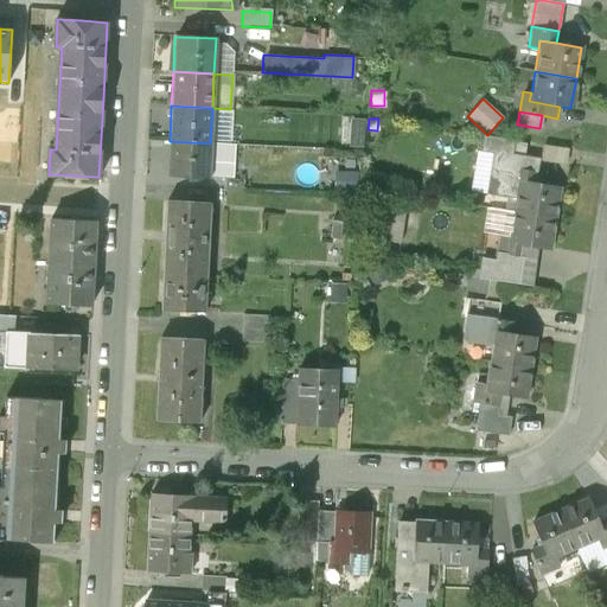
[(484,192),(515,198),(518,178),(521,166),(530,168),(529,179),(534,180),(537,160),(538,157),(523,154),(524,144),(481,135),(479,152),(491,153),(484,192)]
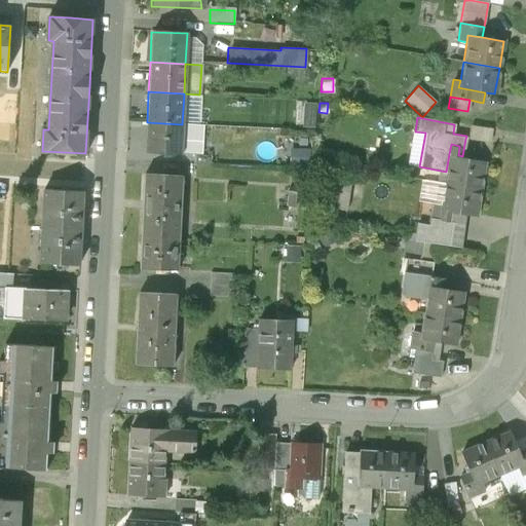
[(181,154),(182,124),(147,122),(145,152),(181,154)]
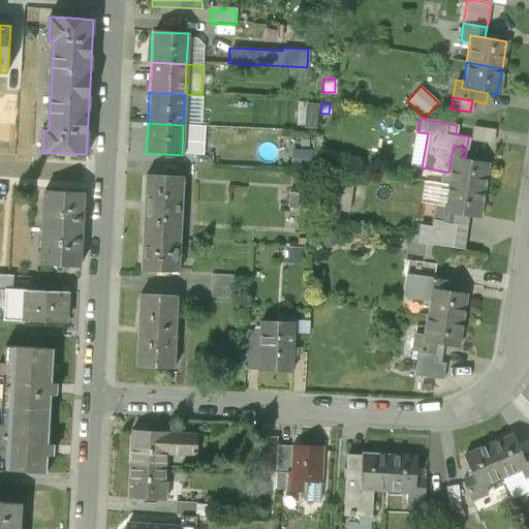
[(469,136),(468,139),(492,144),(494,129),(471,125),(469,136)]
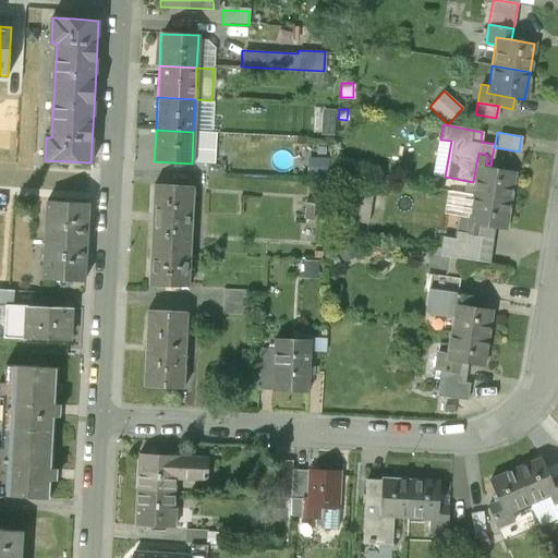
[(516,170),(490,166),(486,165),(487,155),(478,153),(476,164),(473,182),(472,193),(510,199),(516,170)]
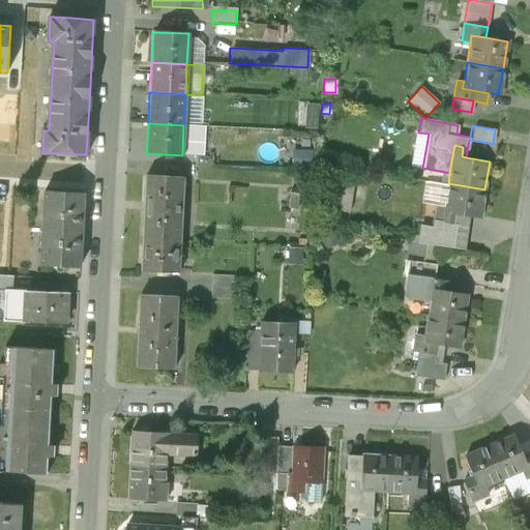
[(197,155),(196,165),(212,166),(212,156),(197,155)]
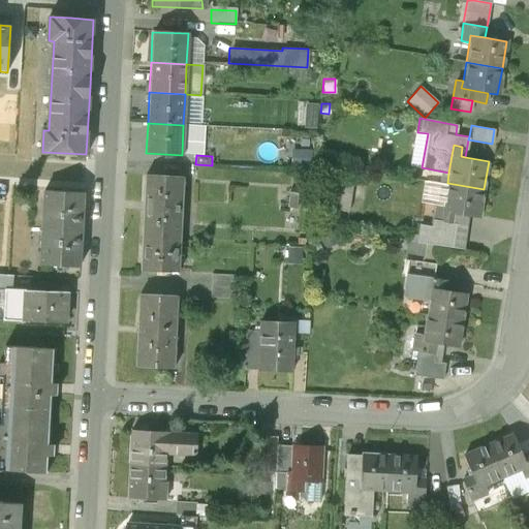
[(147,178),(143,238),(179,240),(182,180),(147,178)]
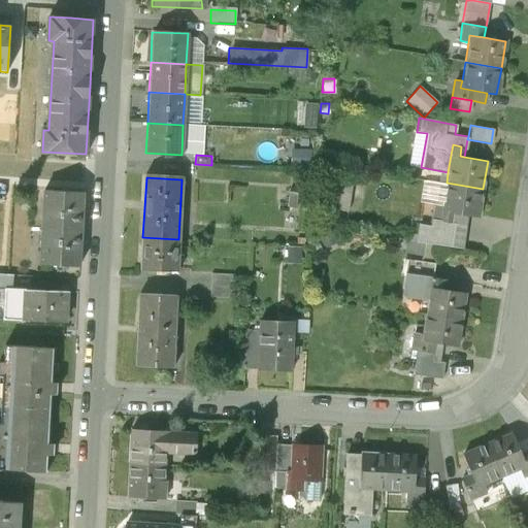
[(431,217),(439,219),(447,183),(423,178),(419,200),(433,203),(431,217)]
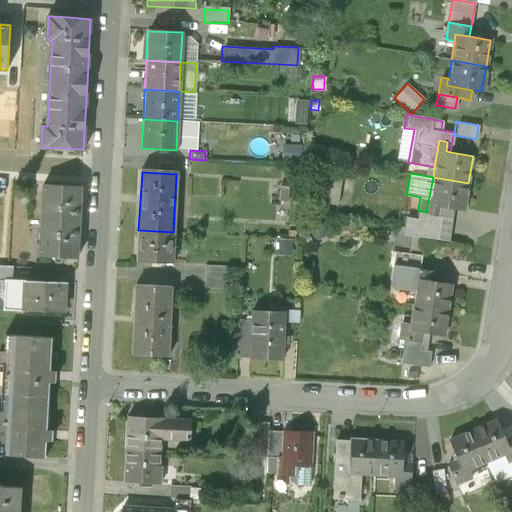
[(341,177),(322,174),(318,200),(336,204),(341,177)]
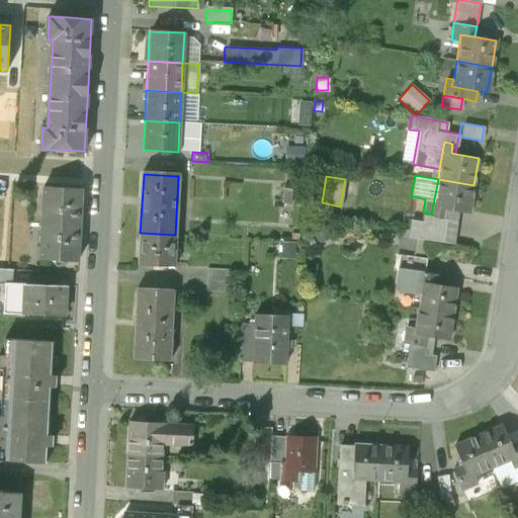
[(468,212),(473,185),(438,179),(431,214),(441,217),(442,208),(457,210),(468,212)]
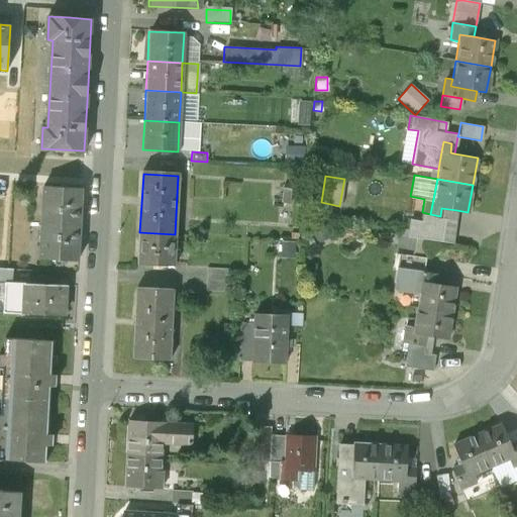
[(281,198),(281,203),(289,203),(290,192),(282,192),(282,185),(275,184),(274,198),(281,198)]
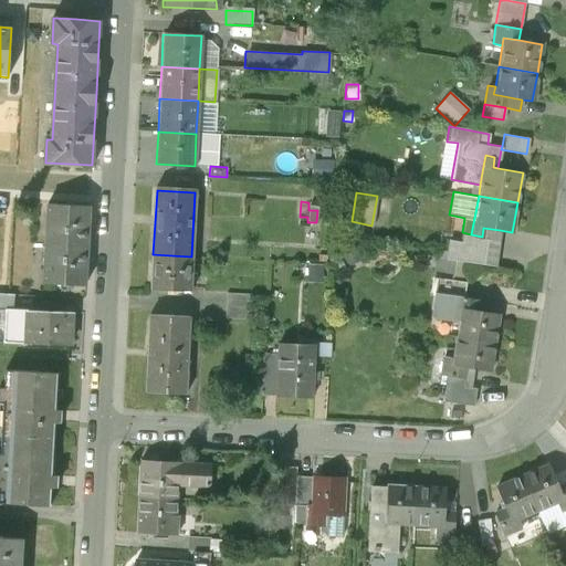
[(50,202),(48,243),(90,245),(93,206),(50,202)]
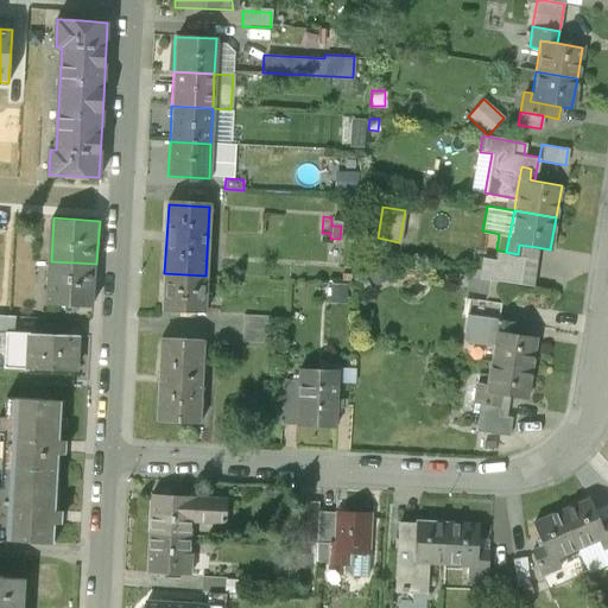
[(530,286),(537,247),(519,245),(518,254),(506,252),(496,249),(494,259),(481,257),(477,277),(489,279),(530,286)]
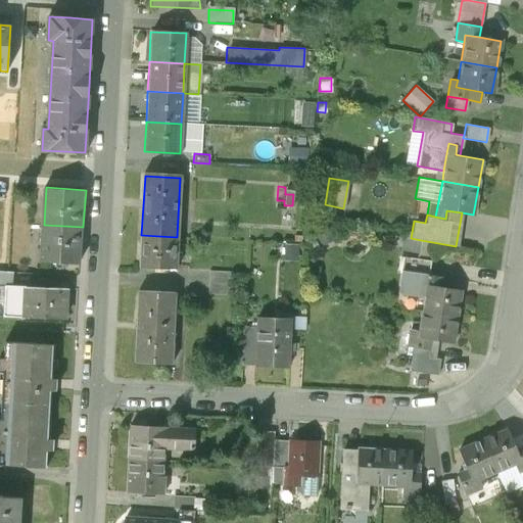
[(81,265),(83,227),(44,225),(41,262),(81,265)]
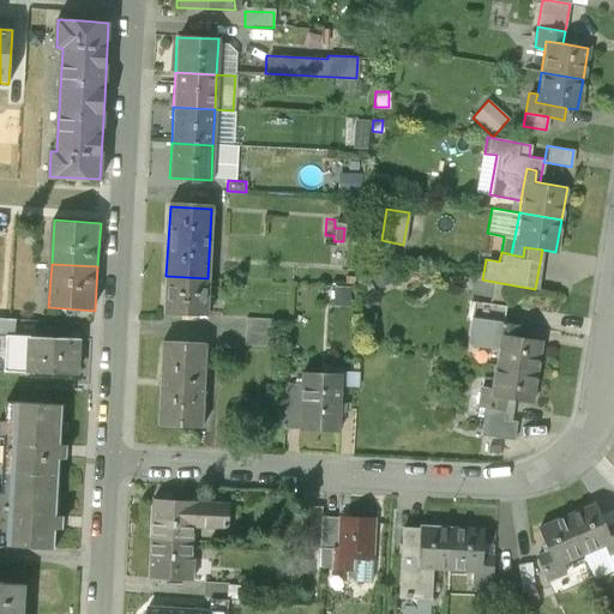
[(391,283),(385,269),(371,275),(375,288),(391,283)]
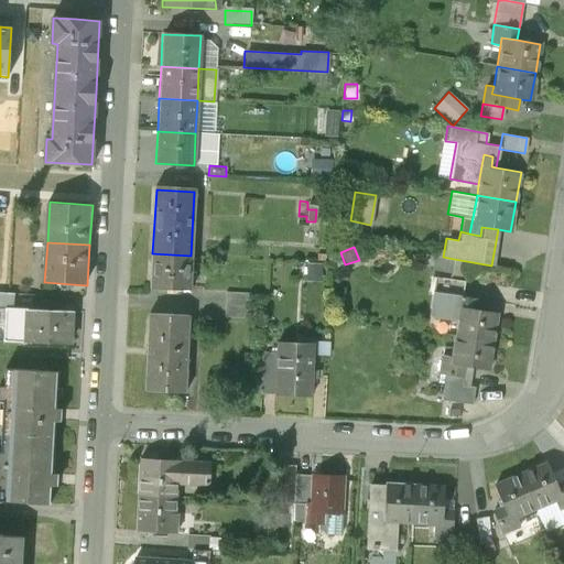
[(191,256),(152,253),(150,289),(188,291),(191,256)]
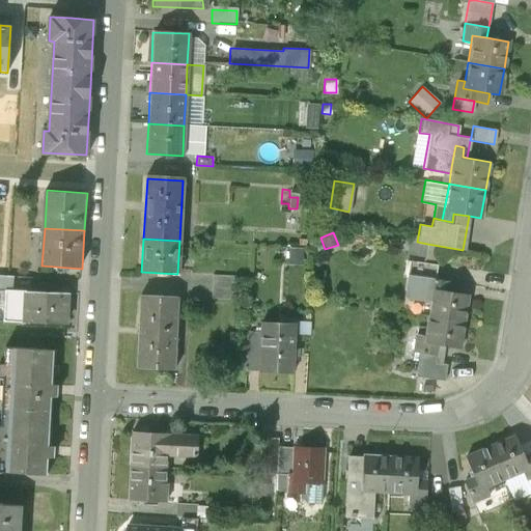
[(424,257),(427,244),(417,242),(410,241),(407,254),(424,257)]
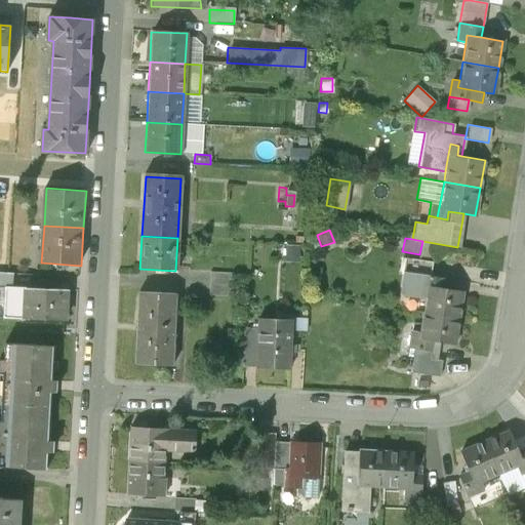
[(282,245),(281,253),(290,253),(290,252),(298,253),(299,246),(290,245),(290,246),(282,245)]
